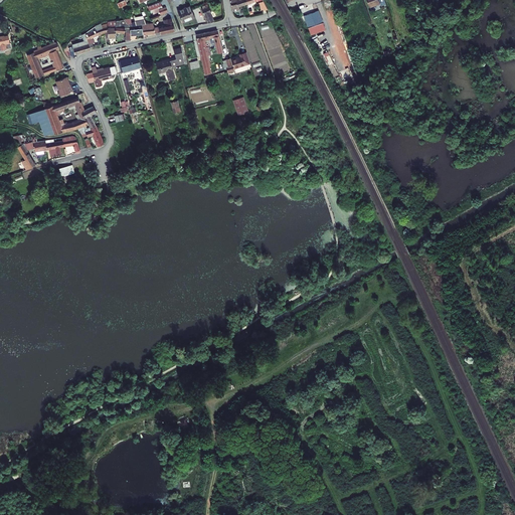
[(237,7),(246,4),(244,0),(229,0),(232,8),(233,12),(239,10),(239,7),(237,8),(237,7)]
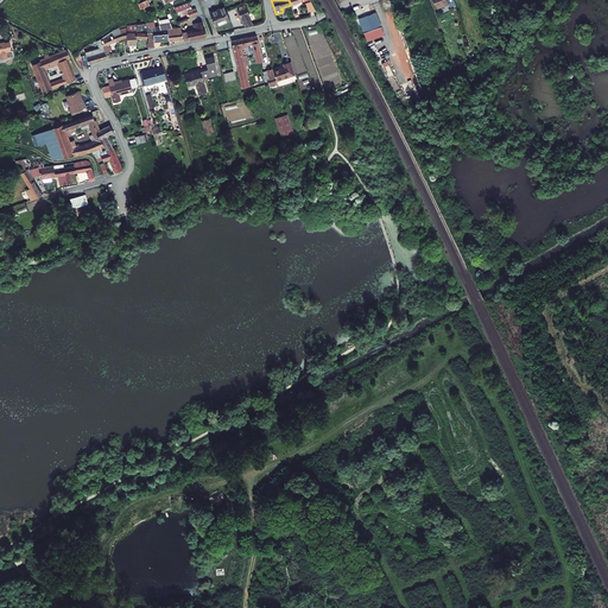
[(434,0),(437,10),(449,6),(450,8),(457,6),(454,0),(434,0)]
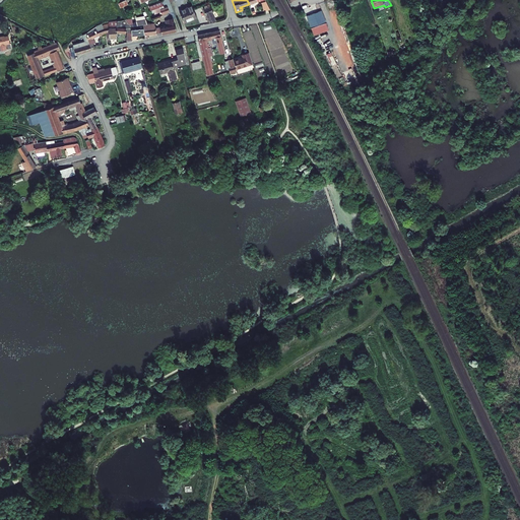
[(266,1),(262,3),(264,11),(270,10),(266,1)]
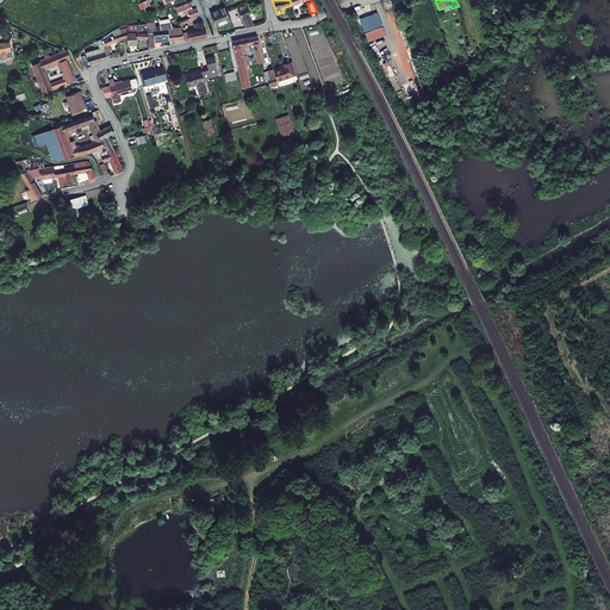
[(224,6),(210,13),(216,26),(230,19),(224,6)]
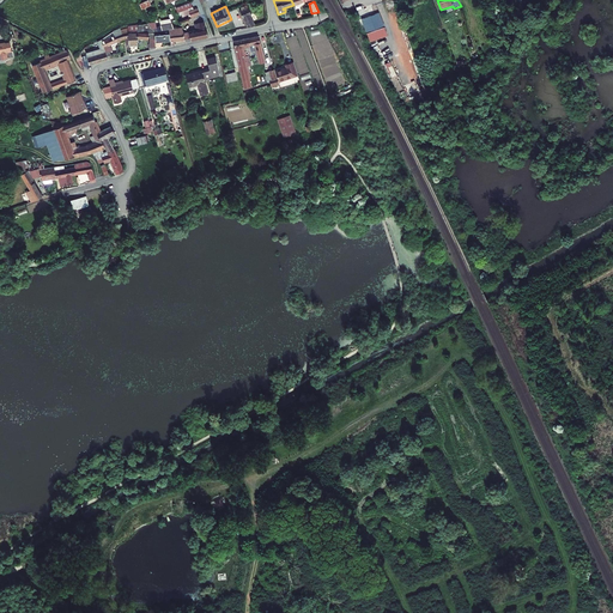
[(236,12),(244,30),(252,28),(247,18),(248,17),(244,11),(240,13),(238,11),(236,12)]
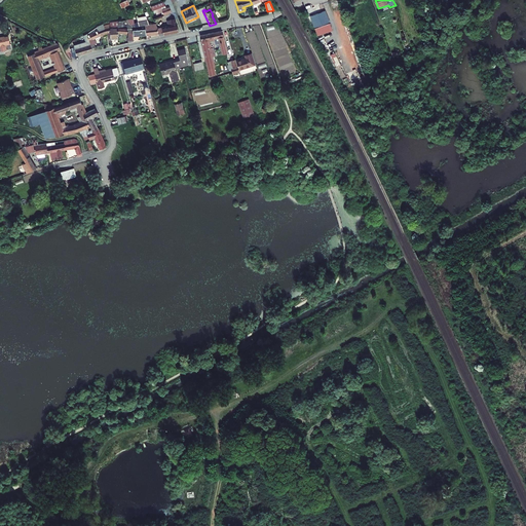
[(166,10),(160,12),(161,16),(162,15),(163,20),(170,17),(166,10)]
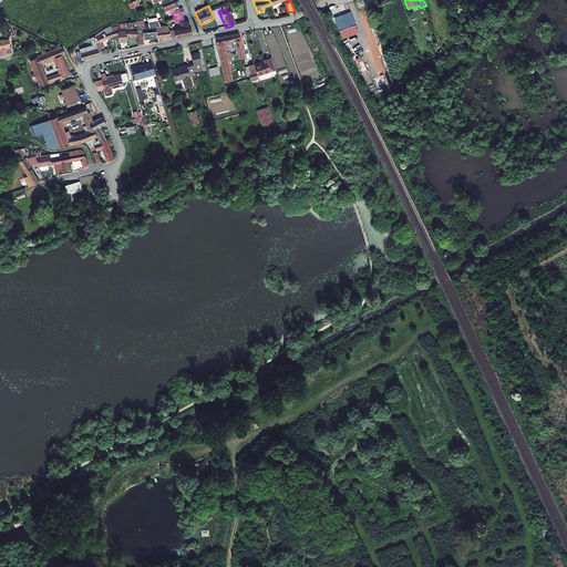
[(352,13),(334,18),(339,31),(343,39),(359,34),(352,13)]
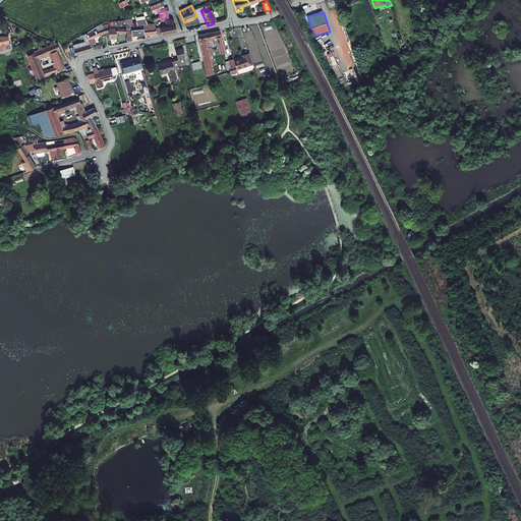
[(171,23),(157,25),(156,21),(148,22),(143,22),(146,27),(143,27),(142,27),(137,29),(136,26),(133,26),(134,29),(130,30),(127,30),(128,41),(132,41),(132,38),(145,35),(145,39),(149,38),(148,35),(161,33),(161,34),(178,30),(177,22),(173,15),(170,17),(171,23)]
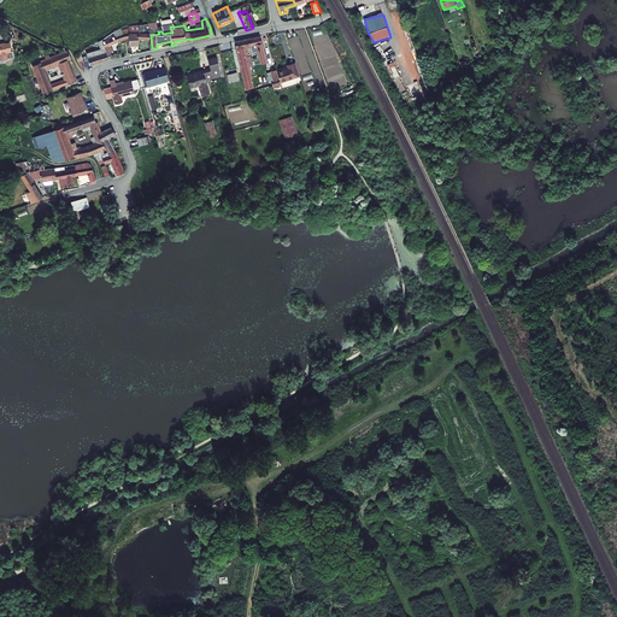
[(88,57),(77,58),(82,68),(109,60),(107,57),(107,53),(105,47),(127,41),(129,51),(133,51),(131,48),(139,47),(137,40),(148,40),(148,31),(136,33),(129,34),(128,28),(94,46),(95,52),(87,53),(88,57)]
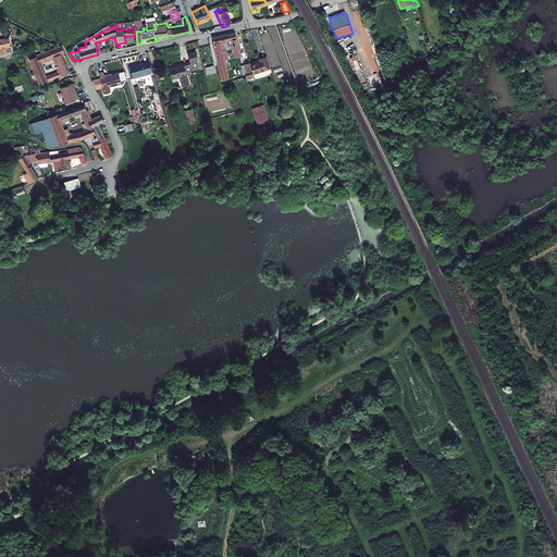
[(231,34),(209,39),(220,83),(227,81),(223,62),(234,59),(234,58),(238,57),(231,34)]
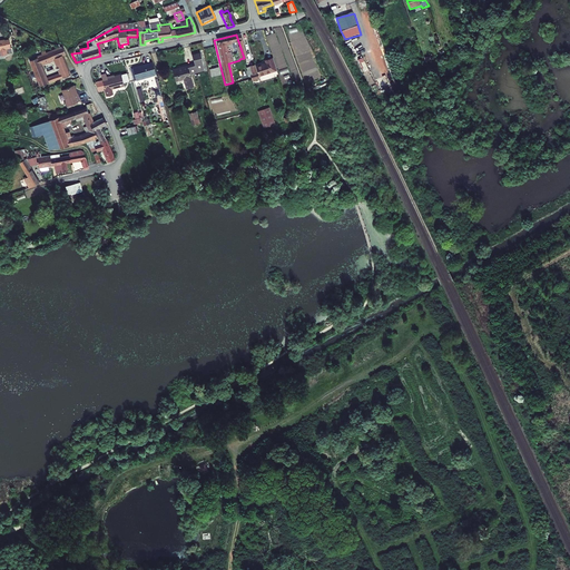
[(31,66),(38,88),(72,75),(62,57),(65,56),(64,51),(61,50),(47,58),(46,56),(41,58),(42,60),(31,66)]
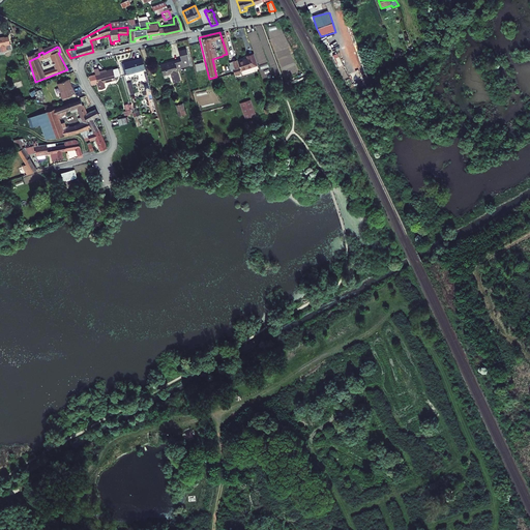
[(179,61),(158,68),(164,79),(170,77),(174,84),(180,82),(176,70),(189,65),(184,51),(176,54),(179,61)]
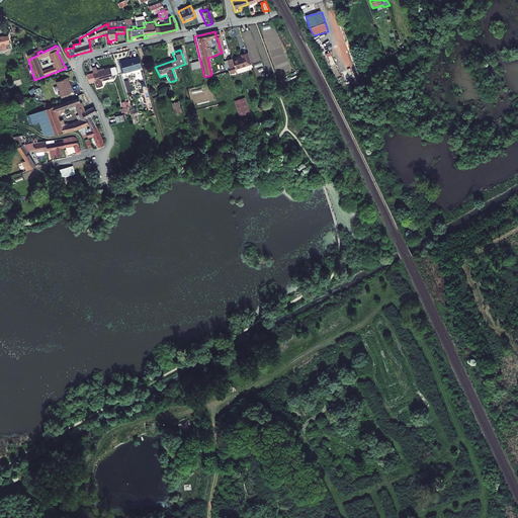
[(224,62),(227,69),(234,67),(235,70),(251,64),(247,52),(239,55),(240,58),(232,61),(231,60),(224,62)]
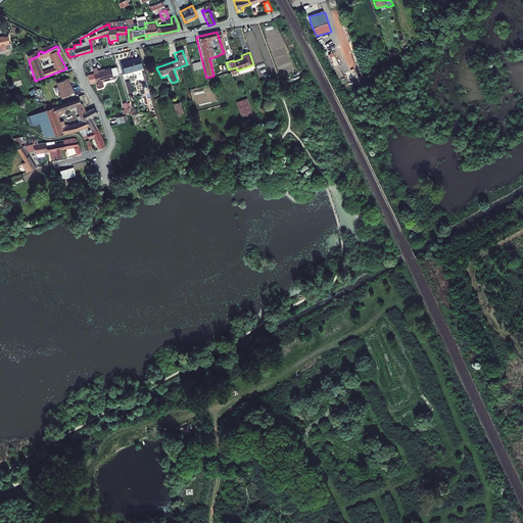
[(138,59),(120,65),(124,77),(142,70),(138,59)]
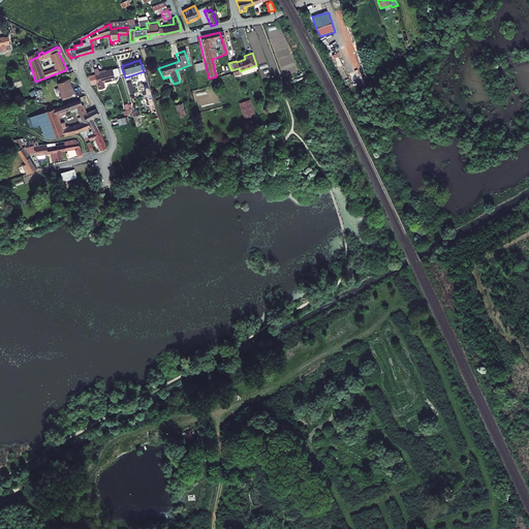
[(193,64),(195,71),(205,69),(203,62),(193,64)]
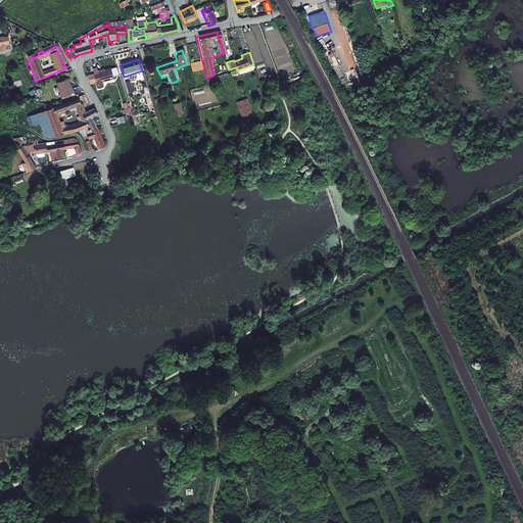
[(93,76),(88,78),(91,86),(96,85),(98,90),(104,88),(102,83),(114,79),(111,69),(98,74),(96,70),(92,72),(93,76)]
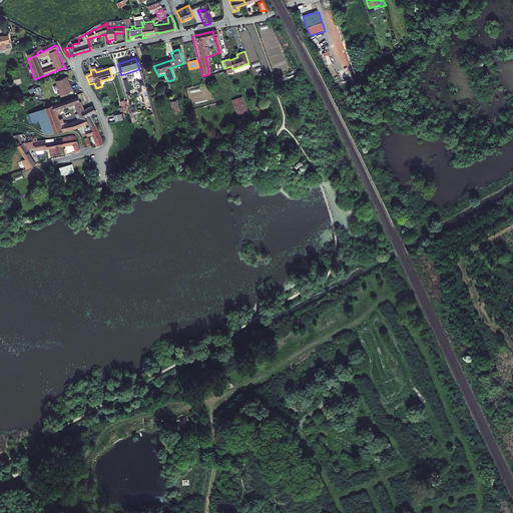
[(69,81),(67,77),(57,81),(59,87),(59,88),(60,92),(61,93),(60,94),(61,97),(63,97),(71,94),(71,93),(74,91),(71,85),(70,85),(69,82),(69,81)]
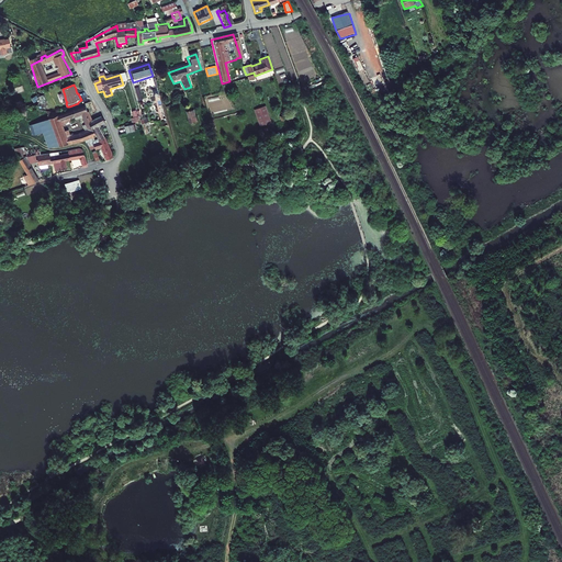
[(38,96),(43,107),(48,104),(44,94),(38,96)]
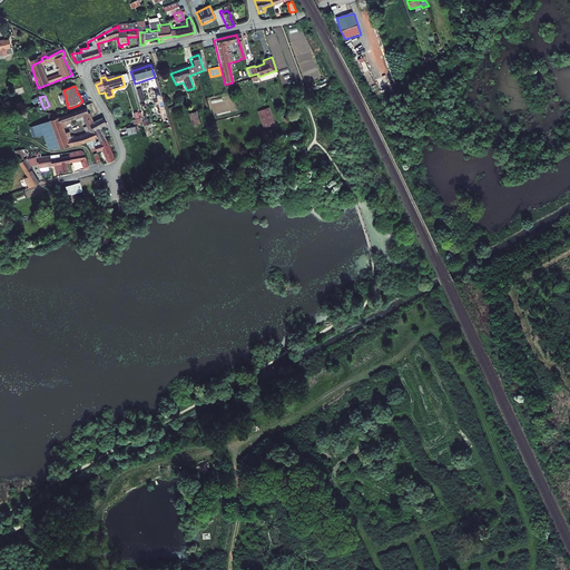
[(263,128),(275,125),(269,107),(257,111),(263,128)]
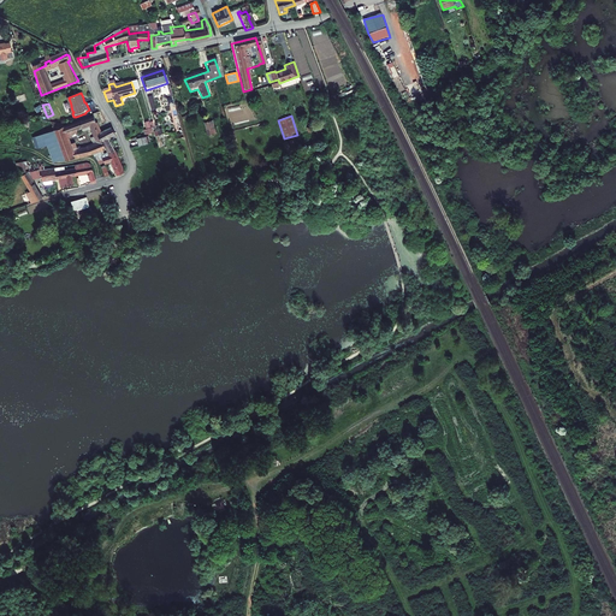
[(117,177),(123,175),(106,143),(113,138),(108,132),(100,138),(96,129),(95,129),(92,120),(61,130),(59,125),(49,124),(63,165),(88,159),(92,158),(94,163),(101,159),(100,154),(102,152),(107,159),(101,161),(104,166),(110,164),(117,177)]
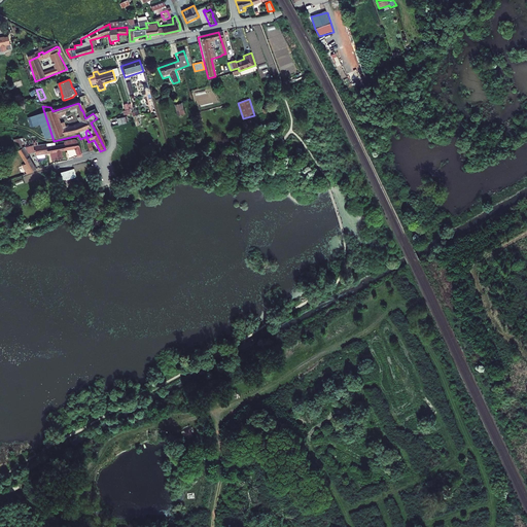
[(177,116),(185,114),(181,103),(174,105),(177,116)]
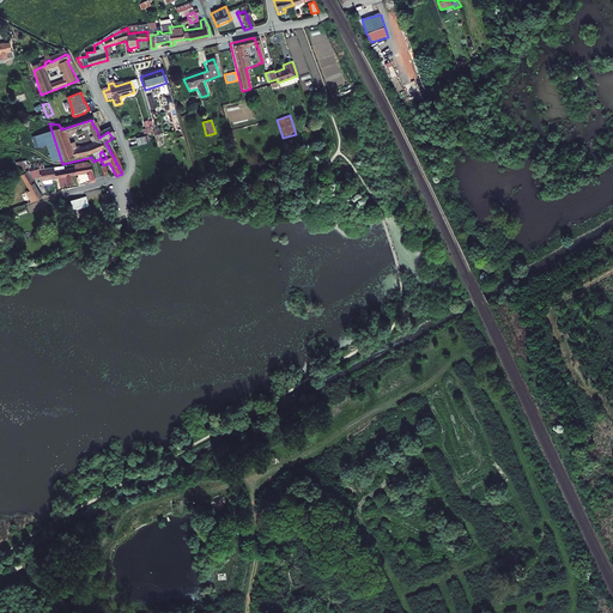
[(131,144),(133,151),(143,149),(140,141),(131,144)]
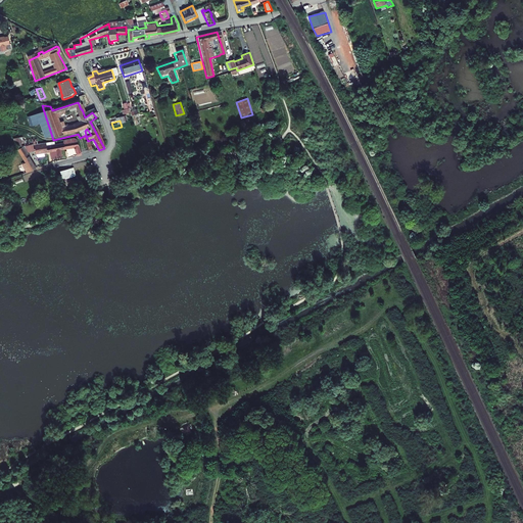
[(44,144),(34,145),(36,155),(52,153),(54,163),(59,161),(58,158),(62,158),(61,151),(74,149),(77,158),(82,156),(77,141),(70,141),(70,143),(47,146),(47,145),(44,145),(44,144)]
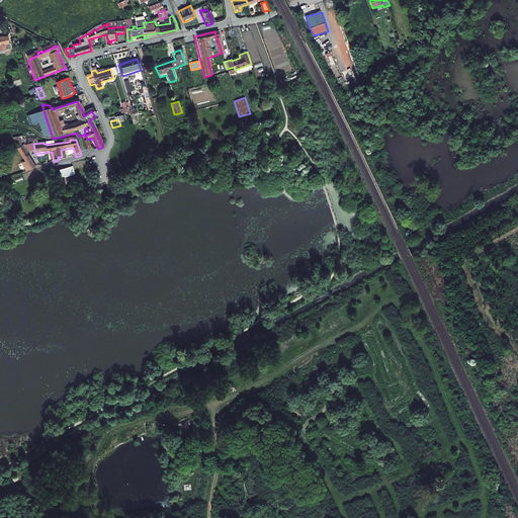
[(19,150),(31,170),(36,167),(26,152),(29,151),(29,146),(25,146),(19,150)]
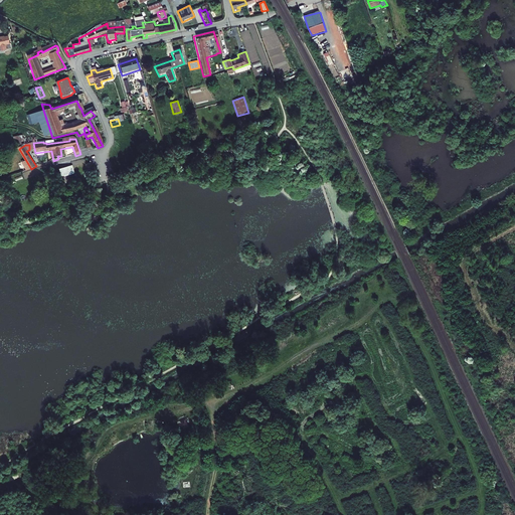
[(60,171),(65,187),(73,185),(70,177),(75,176),(73,167),(60,171)]
